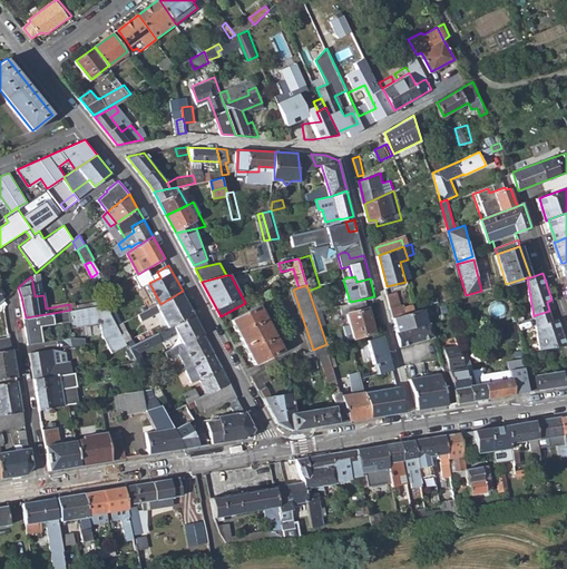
[(150,308),(140,314),(144,321),(162,311),(170,326),(195,314),(183,291),(160,304),(150,308)]
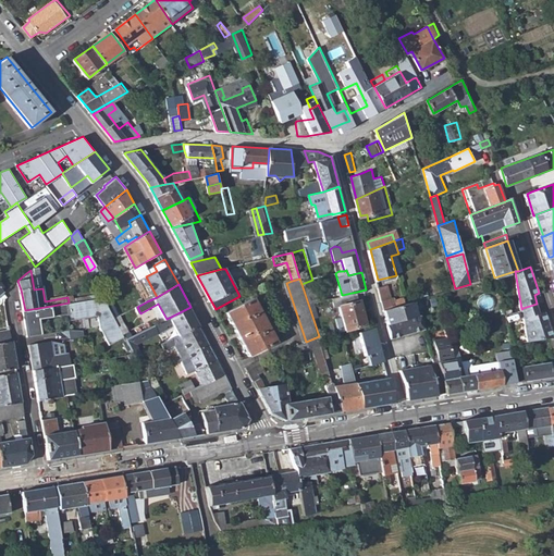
[(390,284),(379,286),(385,309),(393,307),(407,303),(405,296),(397,298),(396,295),(393,296),(390,284)]
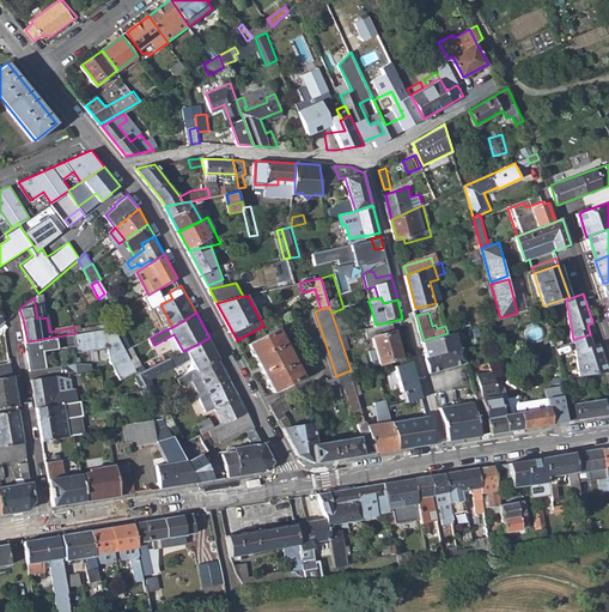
[(376,325),(363,328),(372,365),(402,357),(393,321),(376,325)]
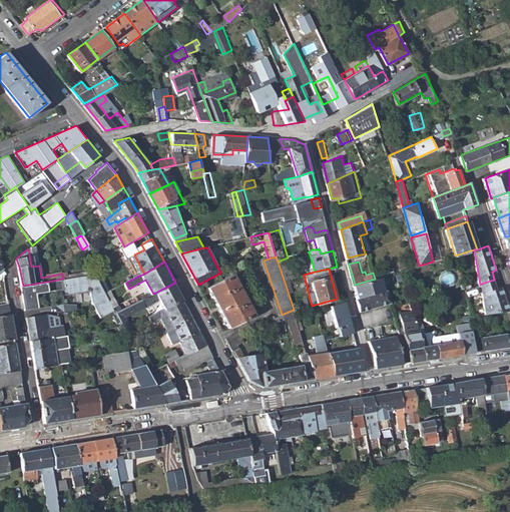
[(293,271),(282,274),(284,280),(295,277),(293,271)]
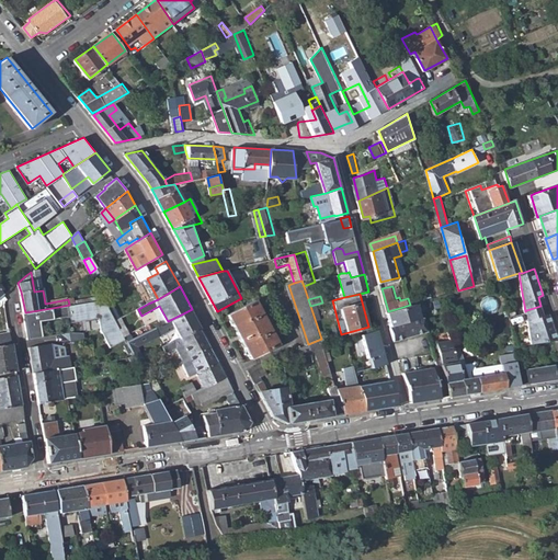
[(441,296),(432,298),(435,309),(443,307),(441,296)]
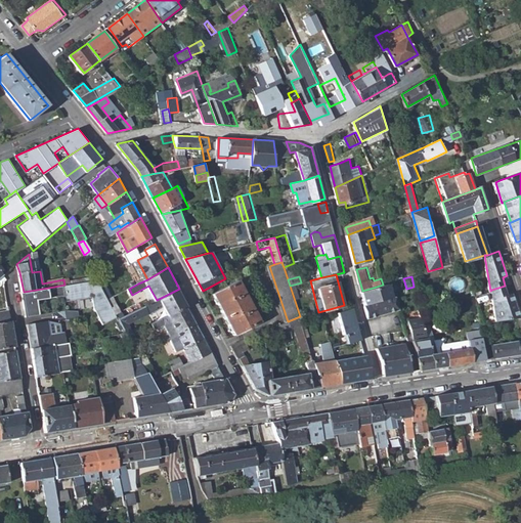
[(118,316),(117,314),(114,309),(110,300),(100,284),(97,278),(64,285),(67,295),(66,299),(76,299),(93,296),(94,306),(103,323),(118,316)]
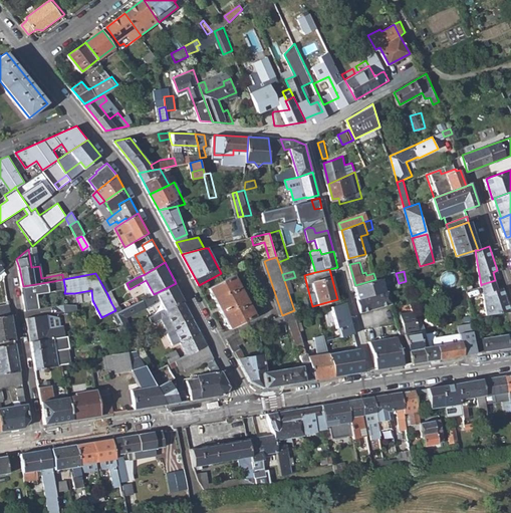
[(233,274),(209,287),(230,327),(256,313),(233,274)]
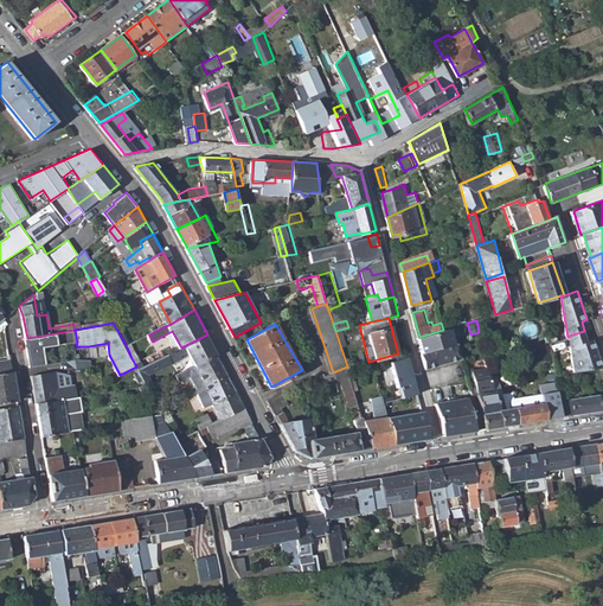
[(121,327),(116,329),(127,348),(132,344),(121,327)]
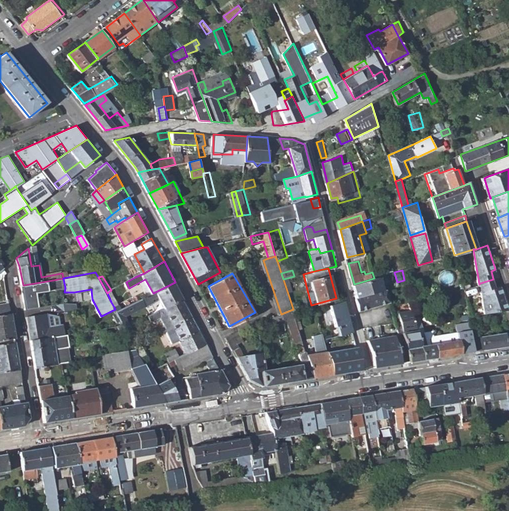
[(63,278),(53,280),(55,290),(65,288),(63,278)]
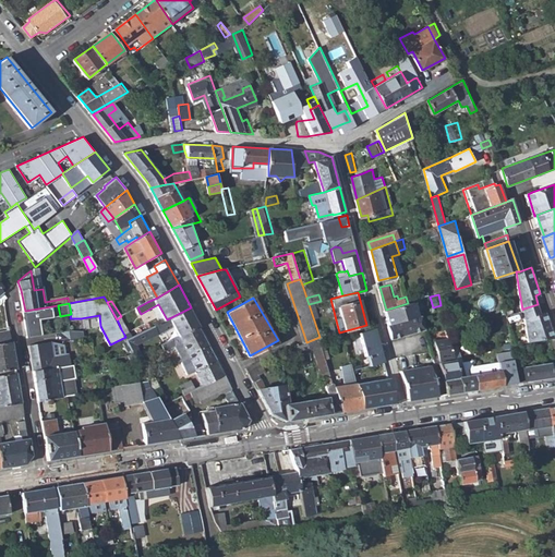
[(408,303),(394,307),(398,322),(412,317),(408,303)]
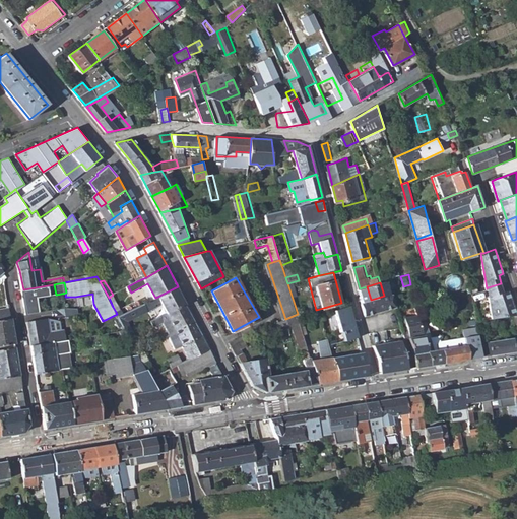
[(501,283),(488,287),(493,318),(515,314),(516,314),(516,311),(509,289),(504,292),(501,283)]
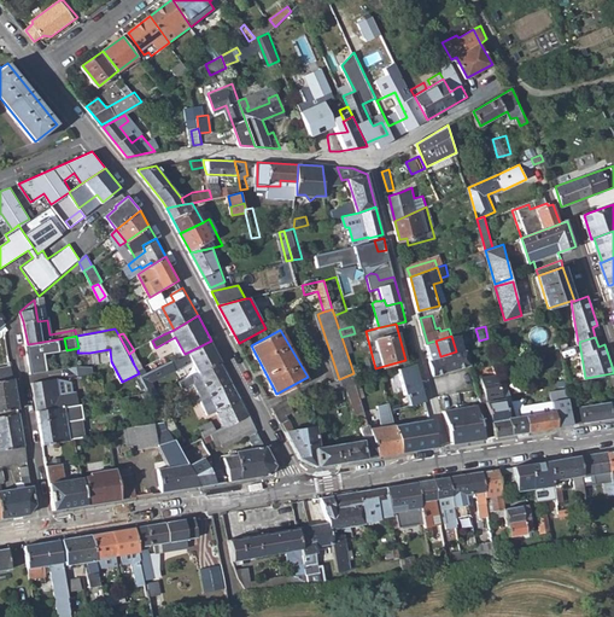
[(64,338),(28,344),(31,373),(50,370),(50,366),(46,367),(45,358),(51,356),(50,353),(66,350),(64,338)]
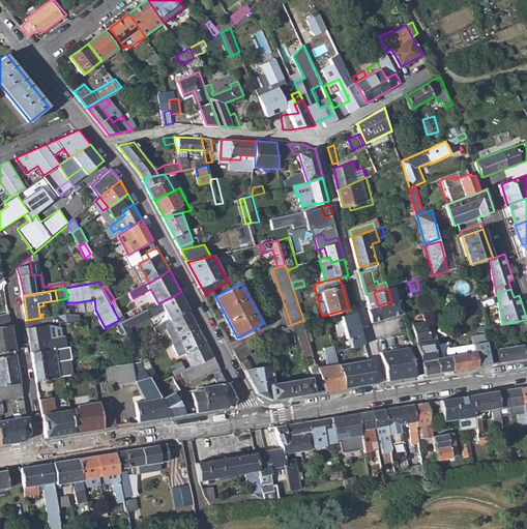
[(146,310),(120,322),(125,330),(166,311),(171,320),(191,310),(181,292),(158,303),(146,310)]
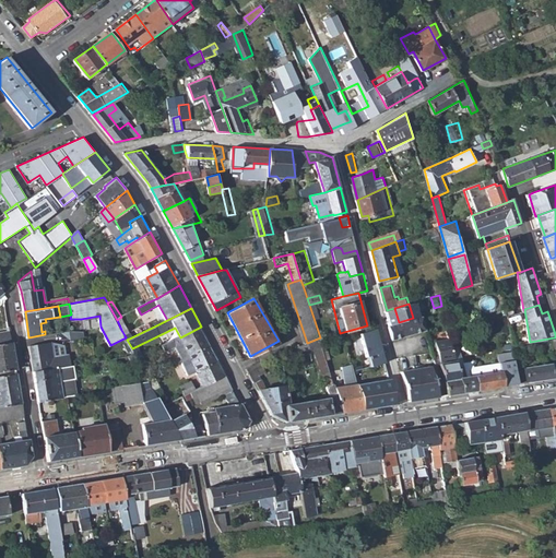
[(399,322),(390,324),(393,337),(427,329),(424,315),(413,318),(399,322)]
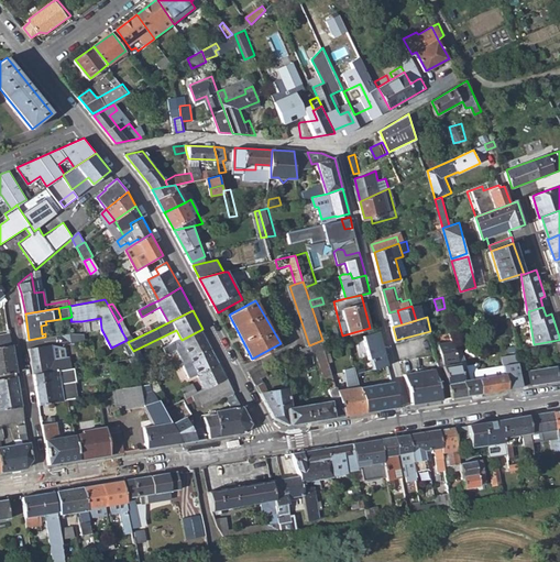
[(130,335),(125,338),(127,340),(128,342),(155,329),(153,324),(132,335),(130,335)]
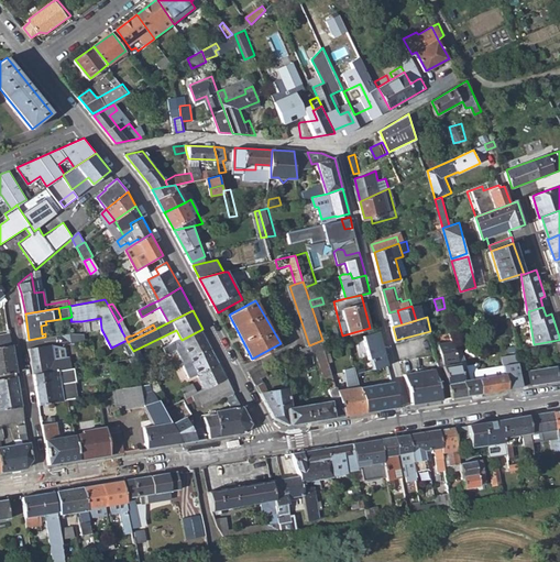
[(182,340),(172,344),(175,350),(185,345),(191,357),(212,346),(202,329),(182,340)]
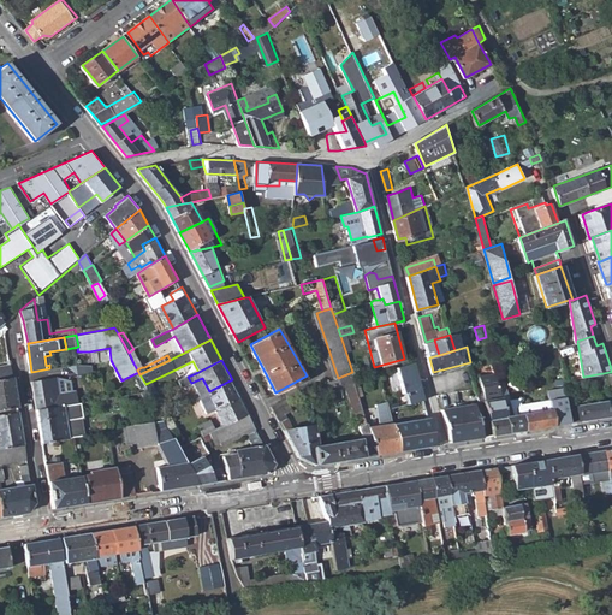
[(415,361),(402,365),(413,408),(426,404),(415,361)]
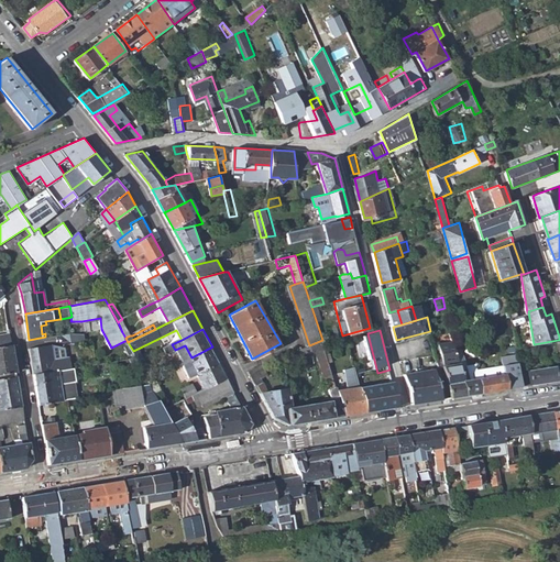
[(11,331),(0,332),(0,344),(13,343),(11,331)]
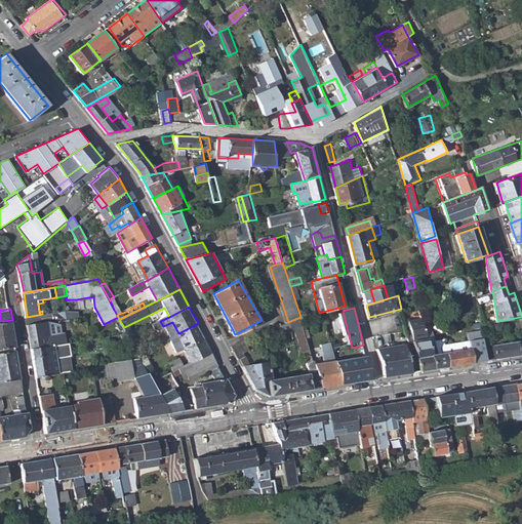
[(71,311),(58,311),(61,320),(72,318),(71,311)]
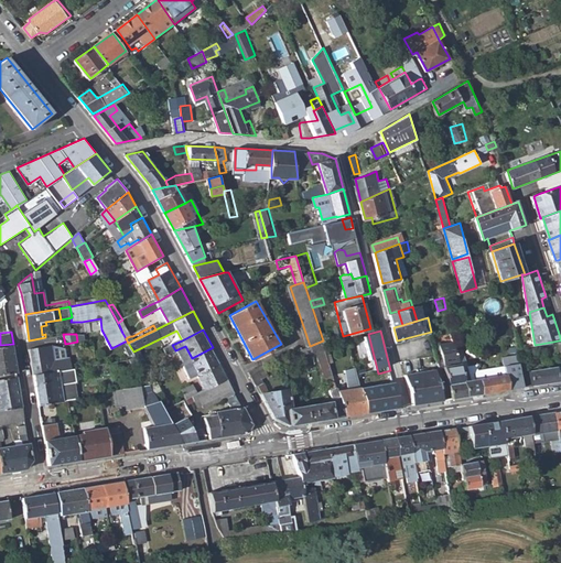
[(310,346),(303,348),(306,356),(325,349),(323,340),(310,346)]
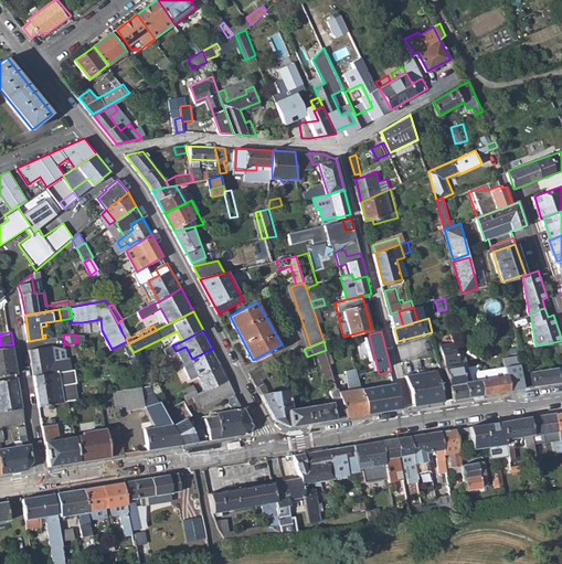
[(13,344),(0,346),(0,373),(18,371),(13,344)]
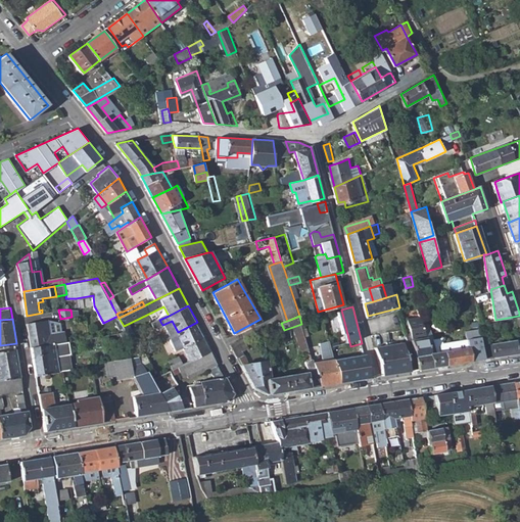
[(49,319),(29,323),(33,346),(54,343),(68,340),(66,333),(62,334),(60,322),(49,319)]
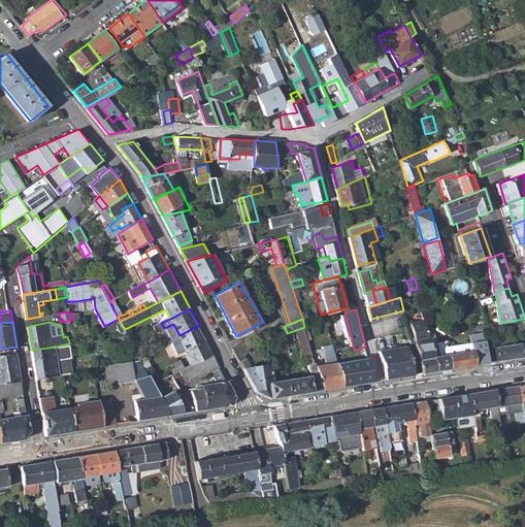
[(426,324),(414,327),(424,373),(438,371),(432,348),(427,327),(426,324)]
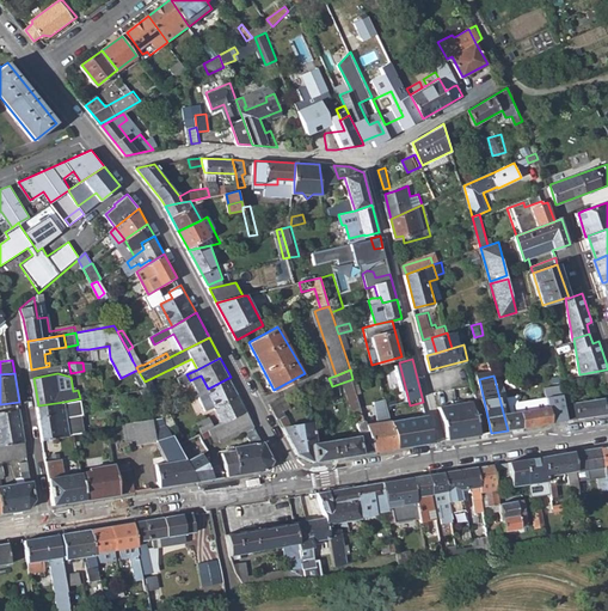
[(157,377),(145,382),(147,386),(151,392),(157,389),(161,386),(157,377)]
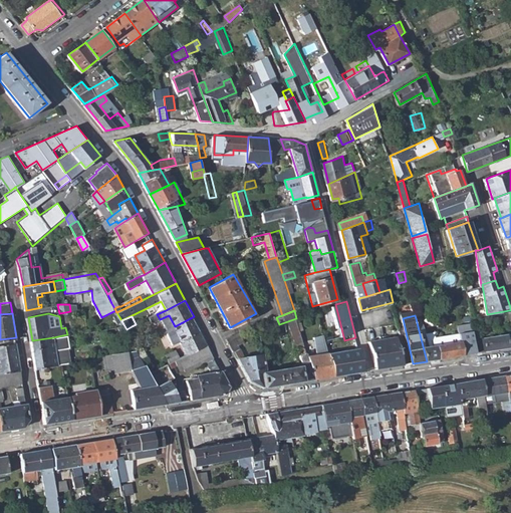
[(175,326),(161,333),(167,345),(179,339),(180,341),(201,329),(194,316),(175,326)]
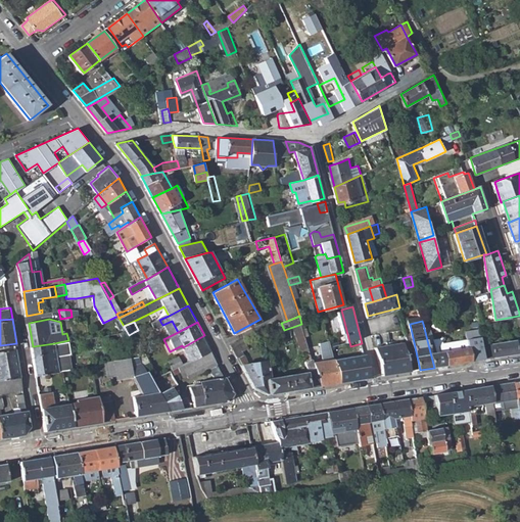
[(428,323),(423,324),(428,344),(434,342),(428,323)]
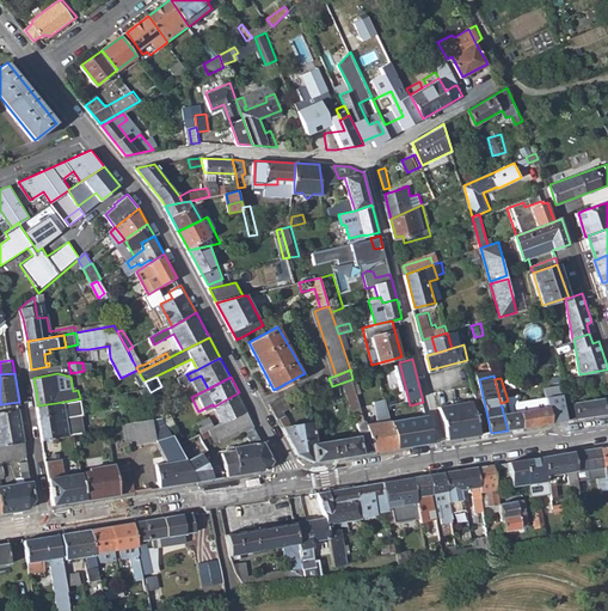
[(147,386),(142,388),(146,396),(152,395),(151,392),(147,386)]
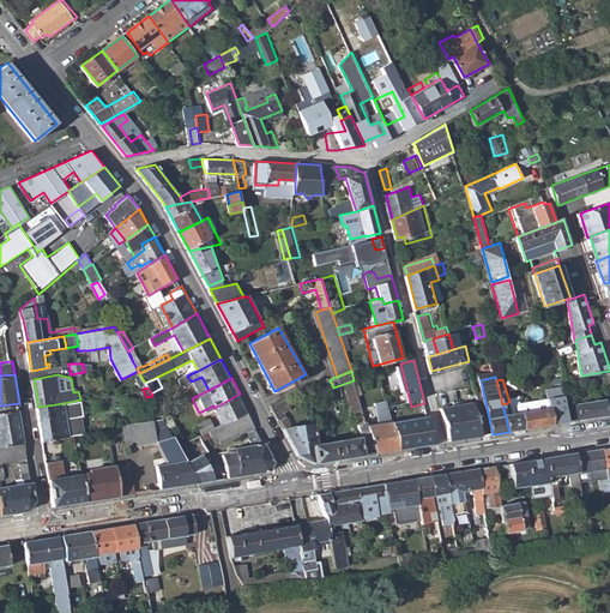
[(157,390),(151,394),(152,396),(162,413),(168,410),(157,390)]
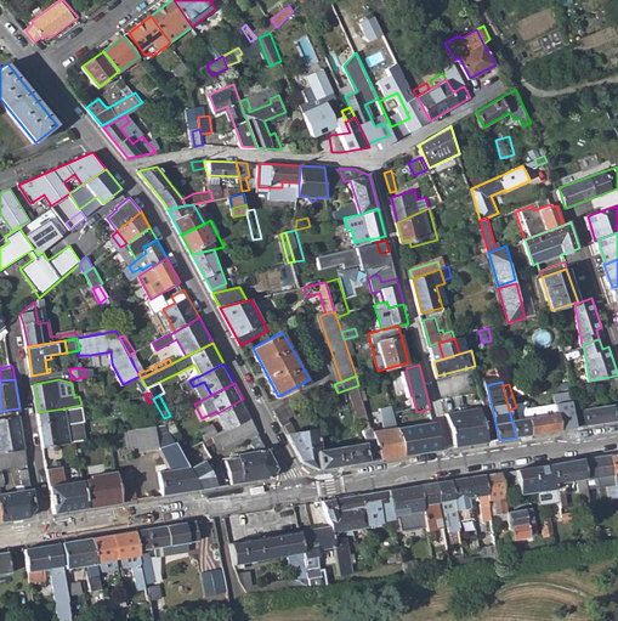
[(243,399),(217,413),(220,416),(244,402),(243,399)]
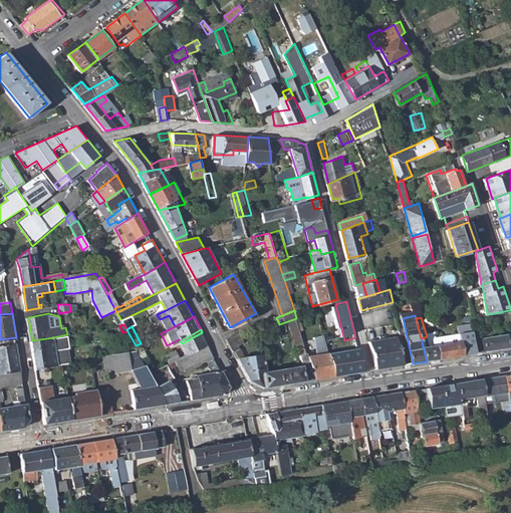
[(202,332),(182,343),(187,354),(208,343),(202,332)]
